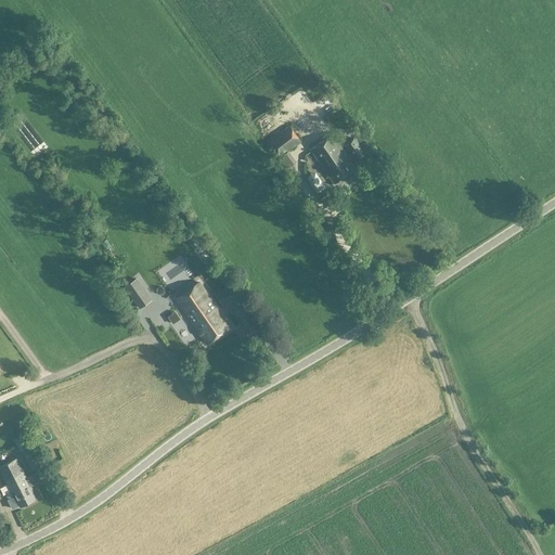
[(262,110),(254,116),(260,126),(270,119),(262,110)]
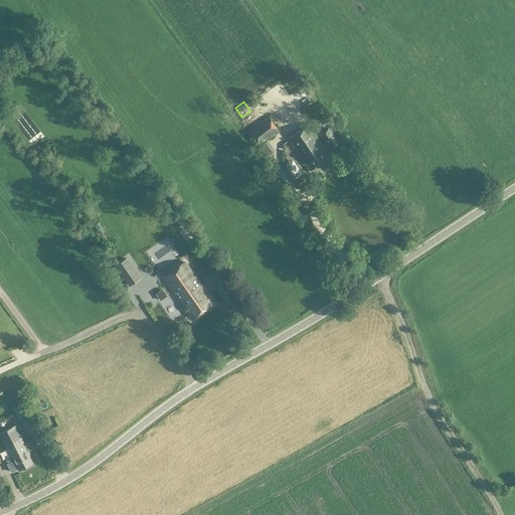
[(269,117),(249,131),(261,146),(280,132),(269,117)]
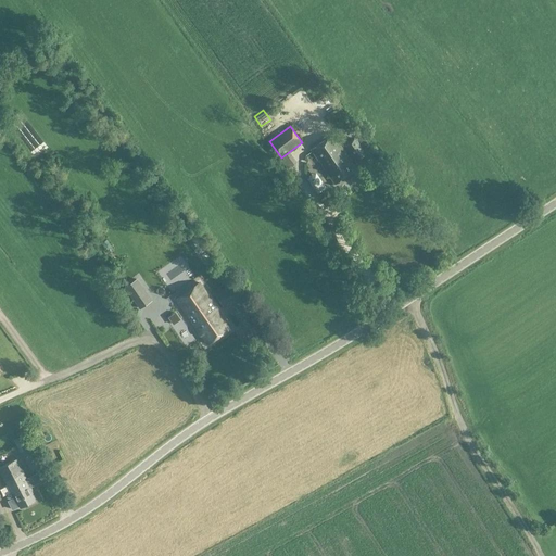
[(319,160),(325,167),(324,168),(335,184),(357,169),(333,135),(312,149),(319,161),(319,160)]
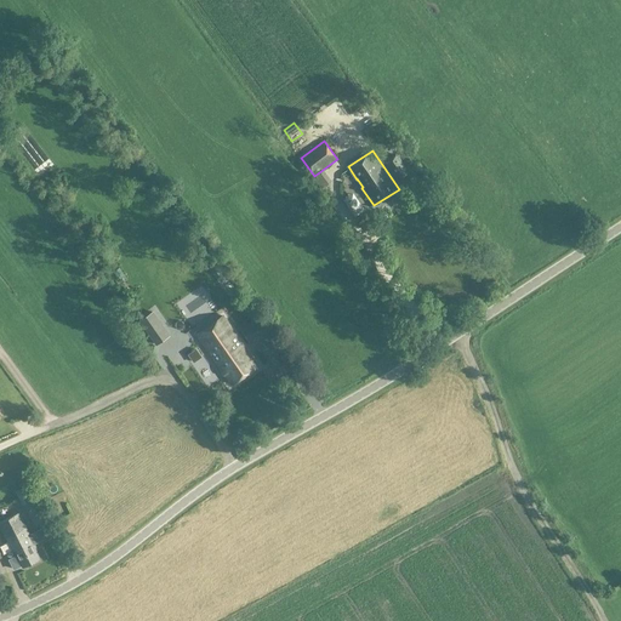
[(387,161),(399,181),(409,174),(397,155),(387,161)]
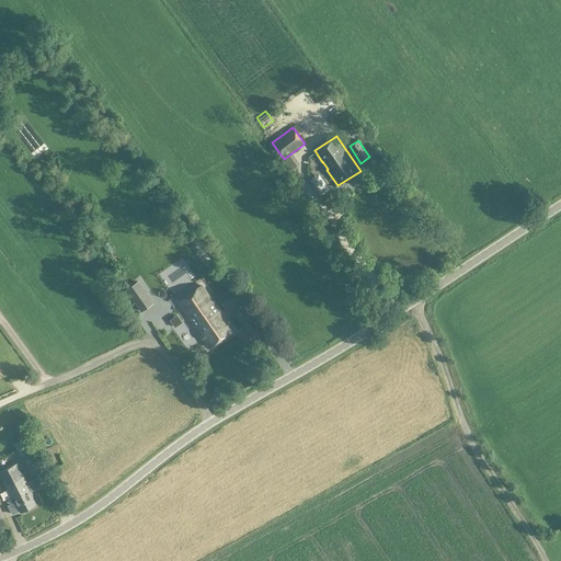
[(319,174),(310,181),(321,195),(329,190),(319,174)]
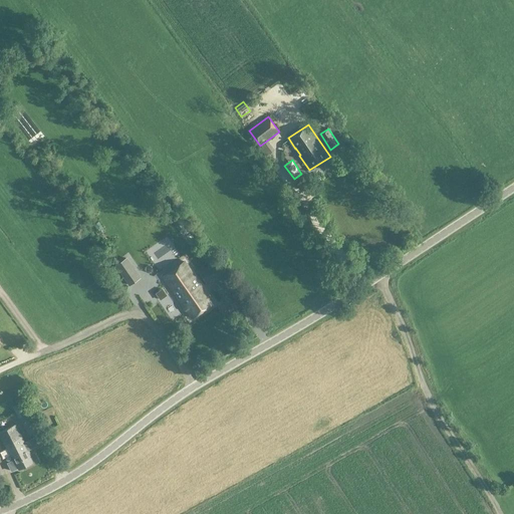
[(163,264),(157,257),(147,266),(152,273),(163,264)]
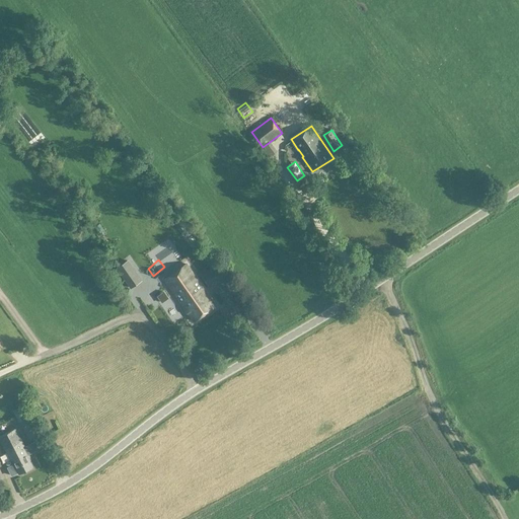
[(125,278),(135,271),(128,261),(118,268),(125,278)]
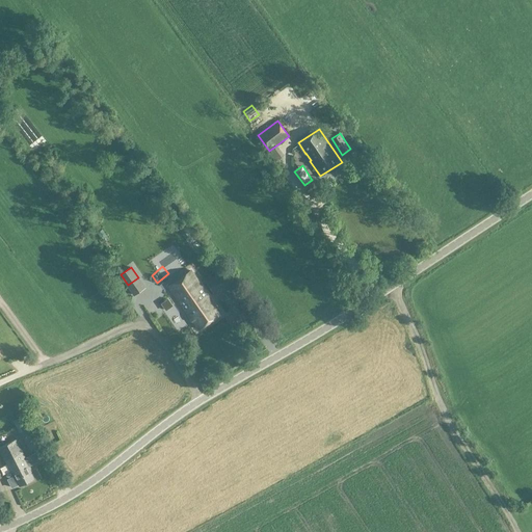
[(168,286),(186,311),(197,328),(220,313),(190,271),(168,286)]
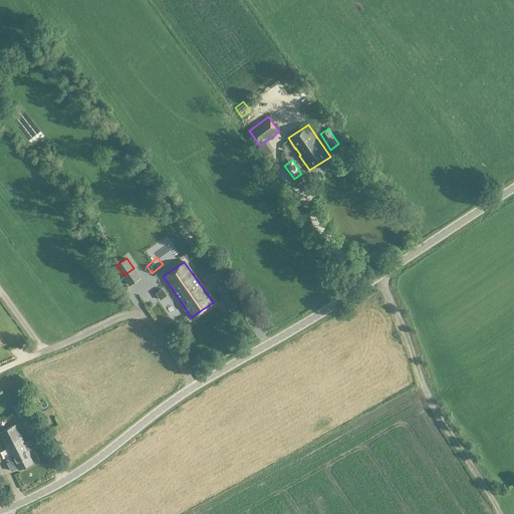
[(209,266),(199,273),(206,283),(216,276),(209,266)]
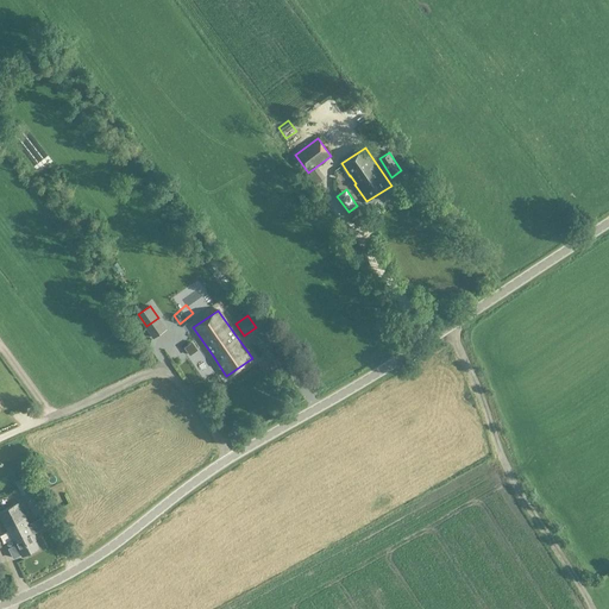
[(22,471),(13,475),(18,488),(27,484),(22,471)]
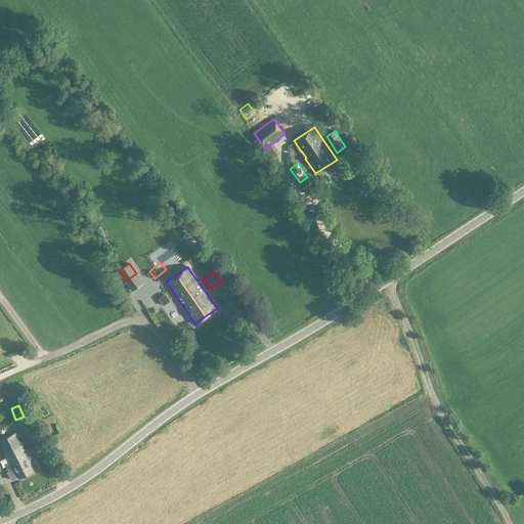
[(31,464),(15,433),(0,440),(0,445),(10,466),(11,466),(18,479),(33,472),(30,465),(31,464)]
